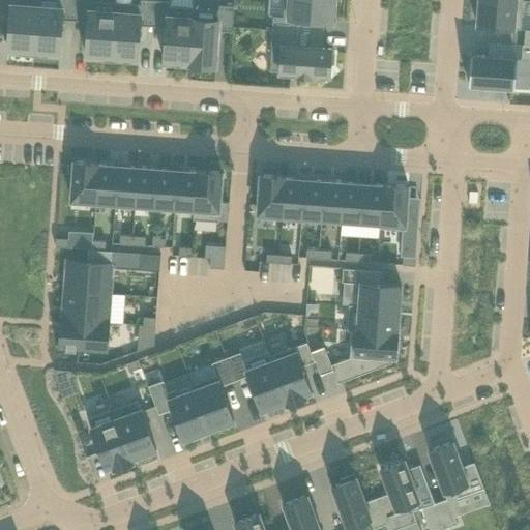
[(0,0),(0,15),(10,16),(7,50),(19,51),(18,54),(29,55),(30,52),(33,52),(36,0),(0,0)]
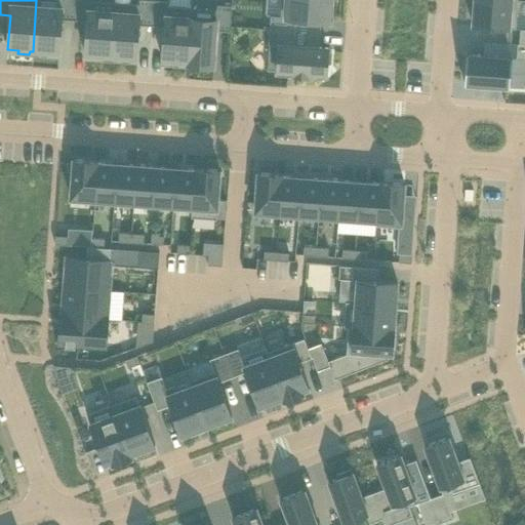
[(36,0),(33,51),(58,53),(61,19),(74,21),(75,0),(36,0)]
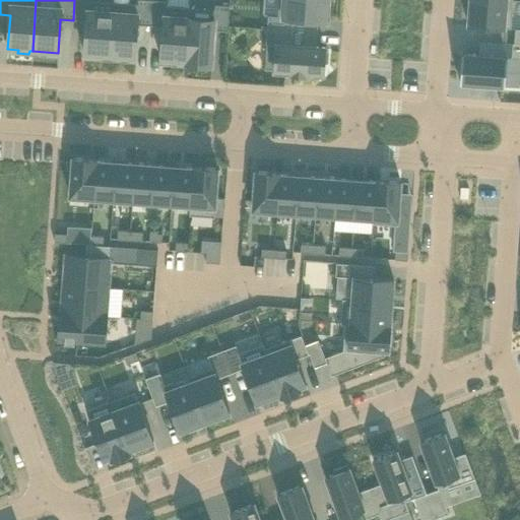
[(74,0),(73,20),(86,21),(84,55),(94,56),(94,58),(106,59),(106,56),(109,57),(113,2),(88,0),(74,0)]
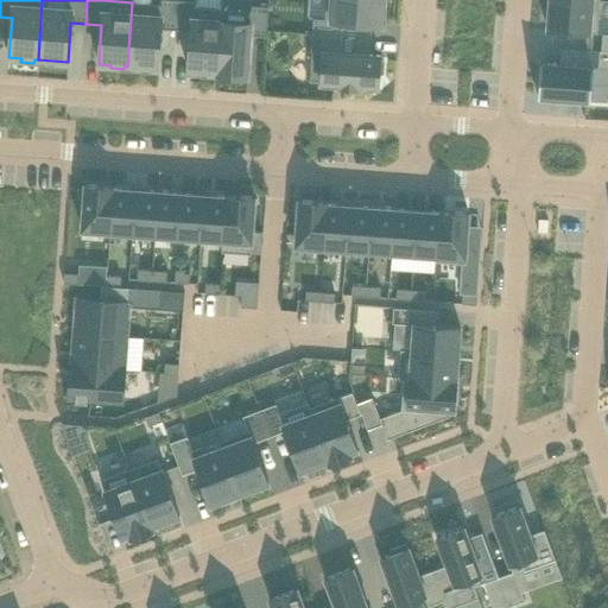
[(132,2),(127,67),(157,68),(160,29),(176,30),(177,0),(160,0),(162,5),(132,2)]
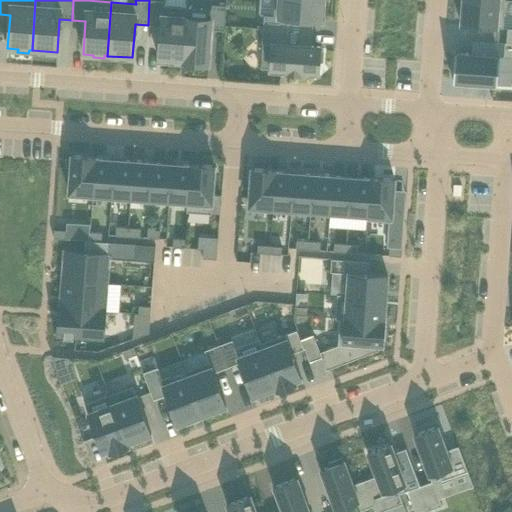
[(152,0),(149,0),(148,25),(161,26),(158,59),(182,61),(182,62),(183,62),(187,7),(162,6),(163,1),(152,0)]
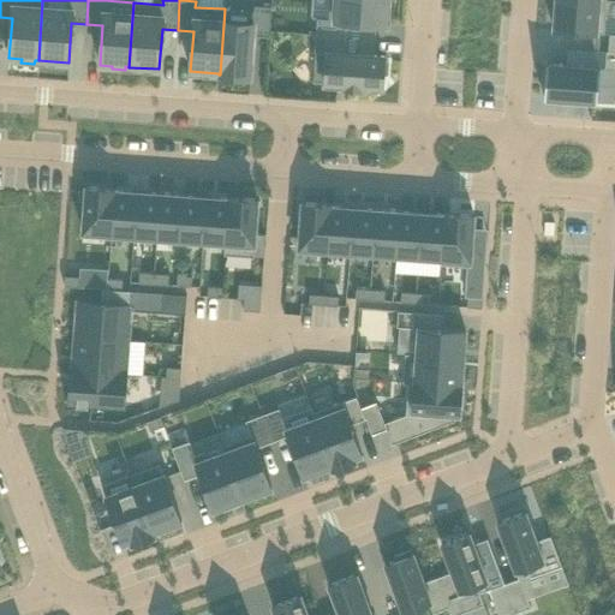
[(316,18),(315,35),(346,37),(347,22),(387,24),(388,0),(329,0),(328,19),(316,18)]
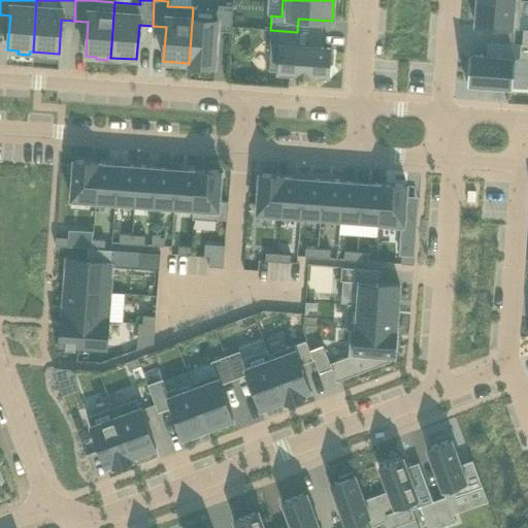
[(516,0),(472,0),(472,13),(475,14),(475,15),(475,26),(518,29),(521,0),(516,0)]
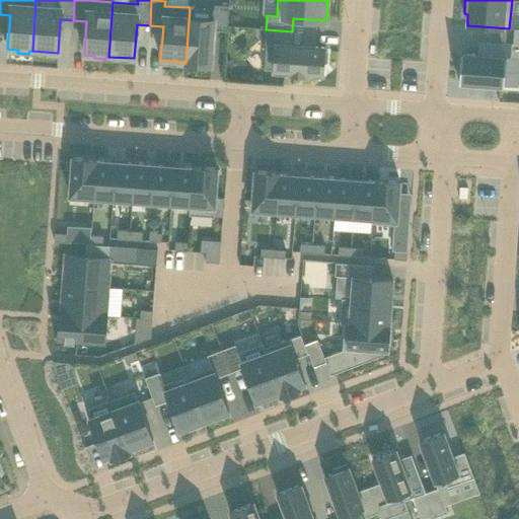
[(190,7),(186,63),(196,64),(196,67),(207,68),(208,65),(211,65),(213,30),(227,31),(229,5),(214,4),(214,9),(190,7)]
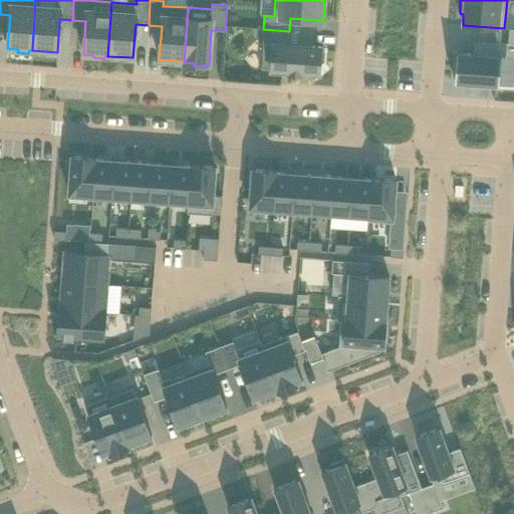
[(263,43),(261,68),(285,70),(284,73),(305,74),(305,72),(319,73),(320,61),(323,61),(324,50),(321,50),(321,47),(288,44),(289,31),(263,29),(262,43),(263,43)]
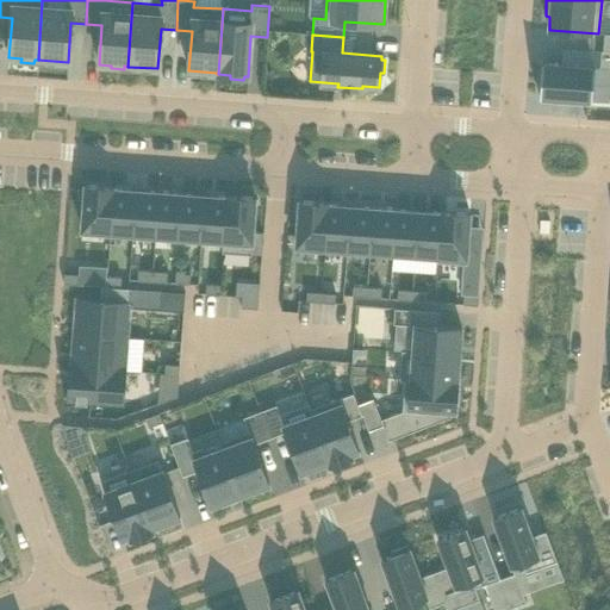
[(601,50),(599,68),(609,68),(609,50),(603,50),(601,50)]
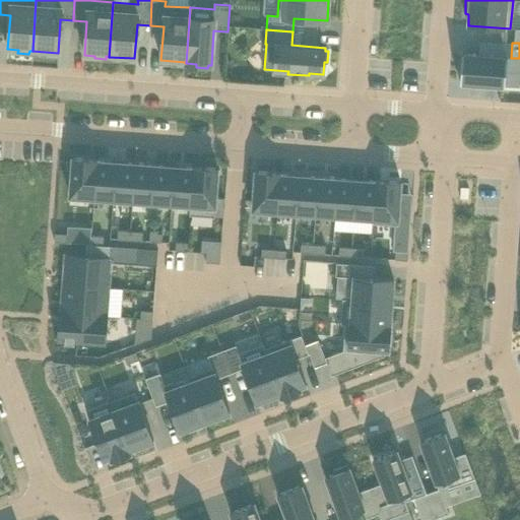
[(460,74),(460,83),(505,86),(507,57),(462,54),(461,63),(461,64),(461,65),(461,72),(460,72),(460,73),(460,74)]
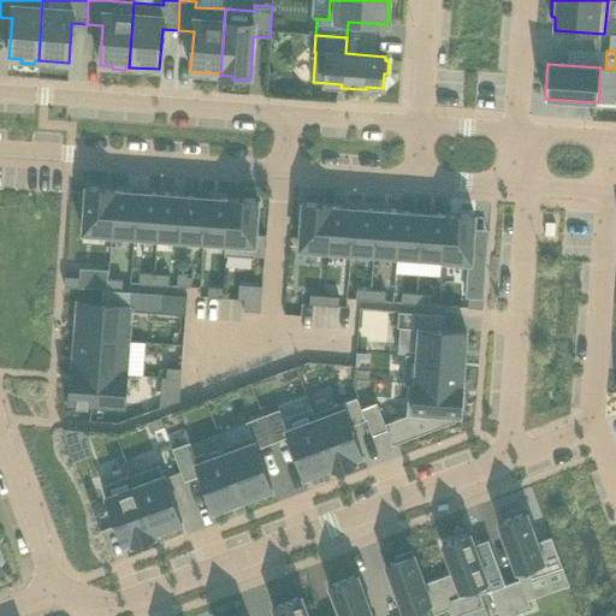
[(86,187),(83,232),(112,235),(116,190),(116,189),(86,187)]
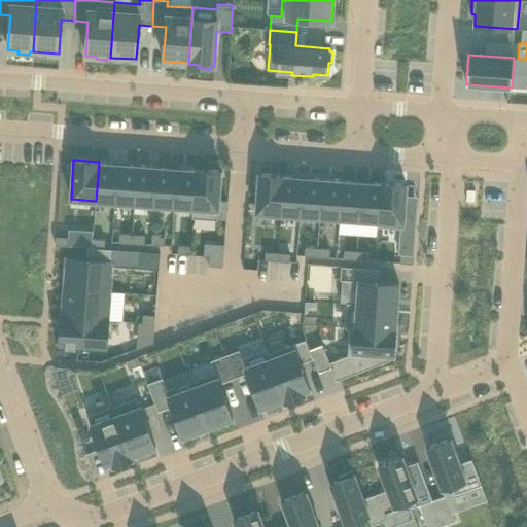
[(99,163),(96,201),(115,203),(117,165),(115,164),(99,163)]
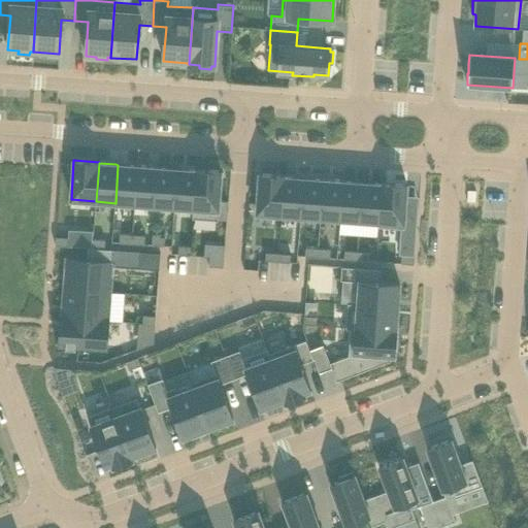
[(118,165),(116,203),(135,204),(137,166),(136,166),(118,165)]
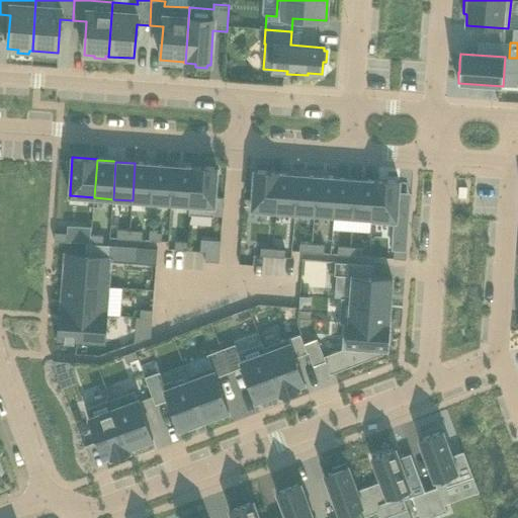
[(135,163),(133,200),(151,201),(154,164),(155,164),(155,163),(134,162),(134,163),(135,163)]
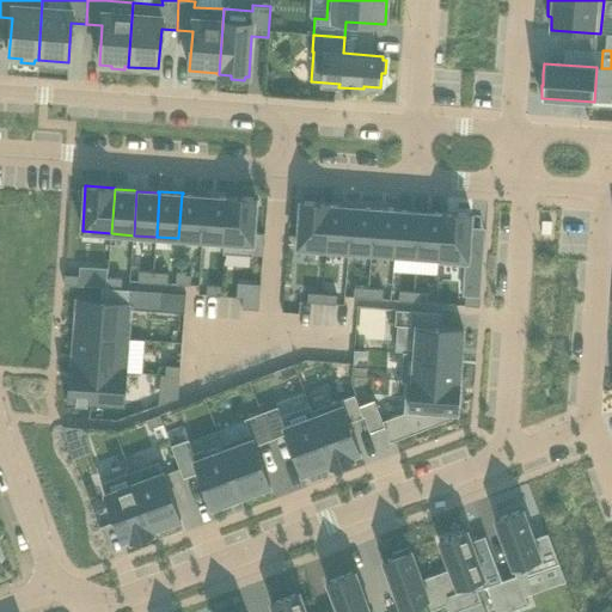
[(182,194),(178,238),(201,240),(204,196),(183,194),(182,194)]
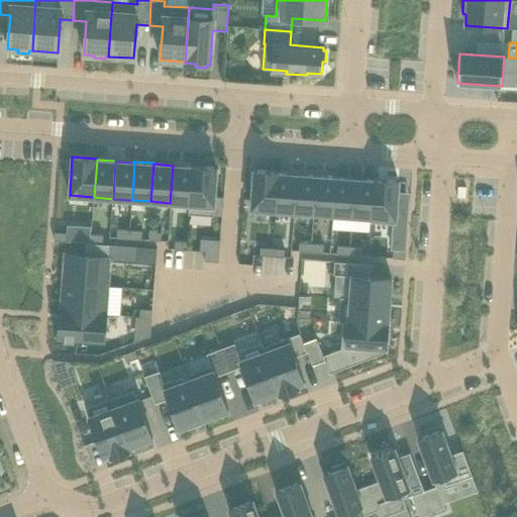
[(173,166),(170,203),(189,204),(191,167),(183,167),(173,166)]
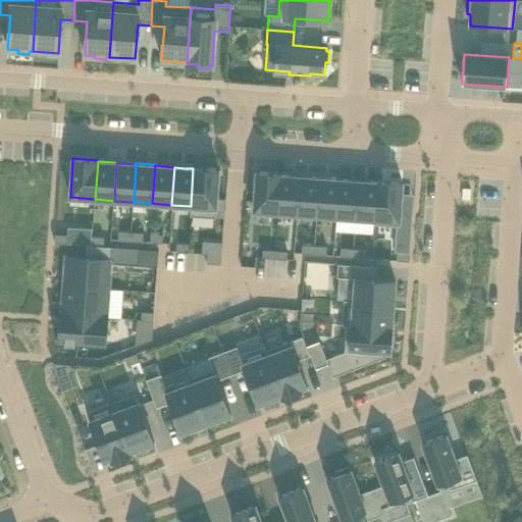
[(191,206),(190,216),(215,218),(216,199),(218,169),(194,167),(193,168),(191,206)]
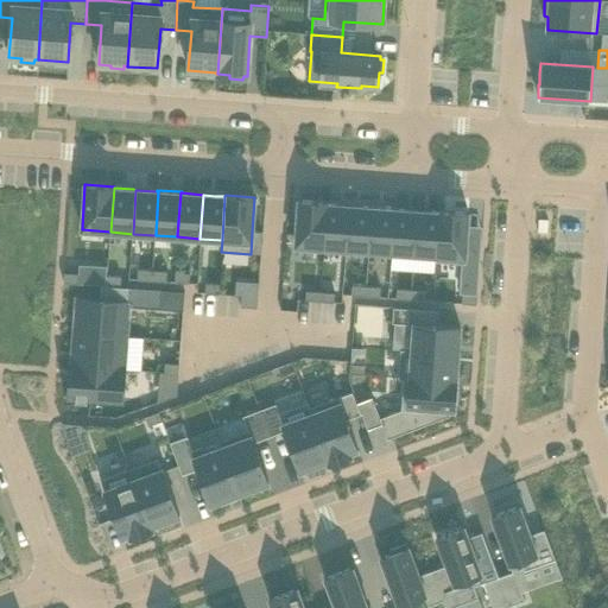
[(298,201),(295,246),(324,248),(328,204),(328,202),(298,200),(298,201)]
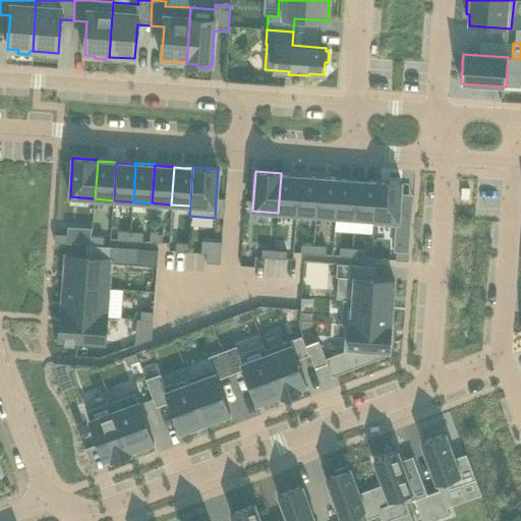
[(281,175),(278,213),(297,214),(299,176),(282,175),(281,175)]
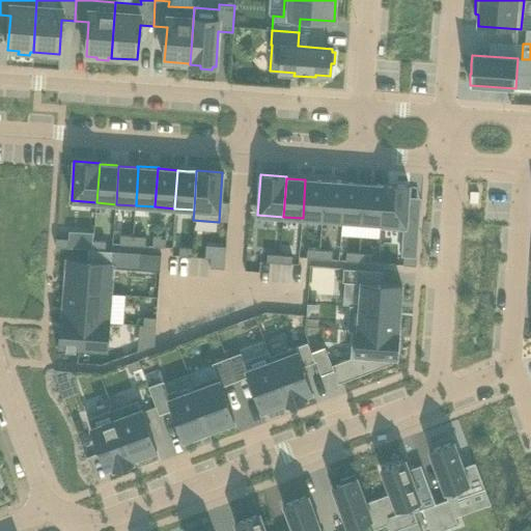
[(305,179),(303,218),(322,219),(325,180),(324,180),(305,179)]
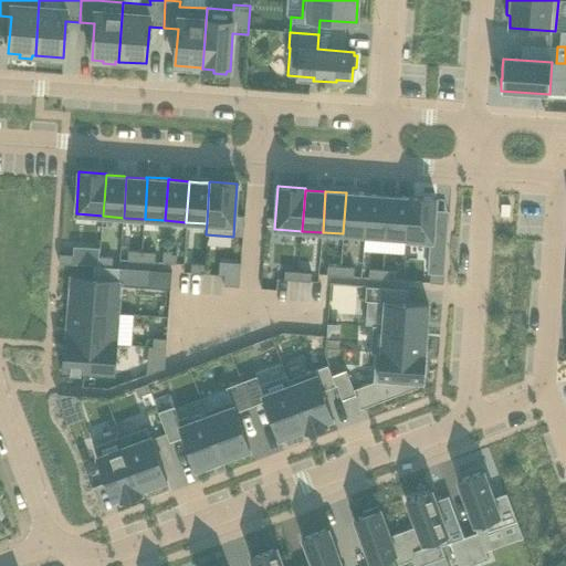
[(346,192),(343,233),(364,236),(367,195),(368,195),(368,194),(345,191),(345,192),(346,192)]
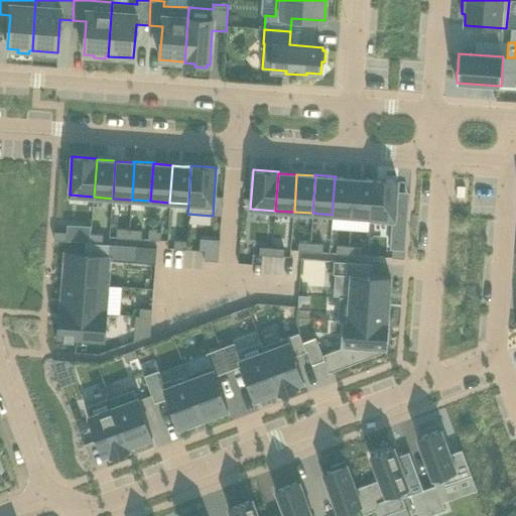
[(335,177),(332,215),(351,216),(354,178),(339,177),(336,177),(335,177)]
